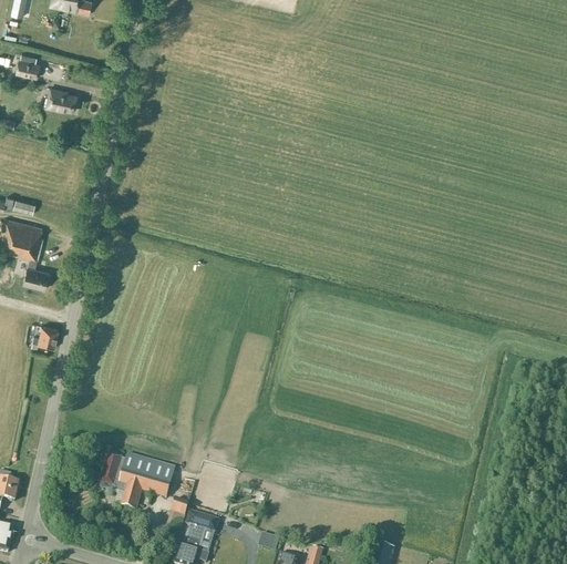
[(14,0),(12,10),(21,13),(26,0),(14,0)]
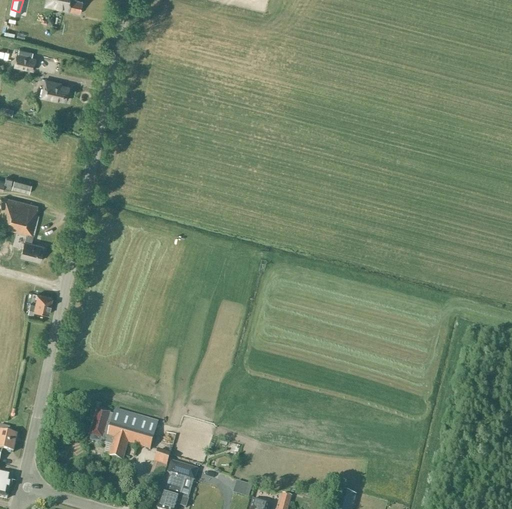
[(44,0),(44,3),(61,6),(80,10),(82,0),(44,0)]
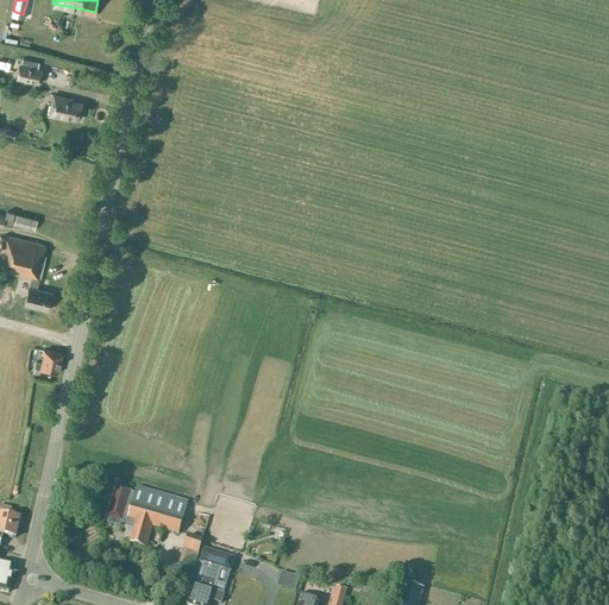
[(10,45),(5,71),(13,74),(19,48),(10,45)]
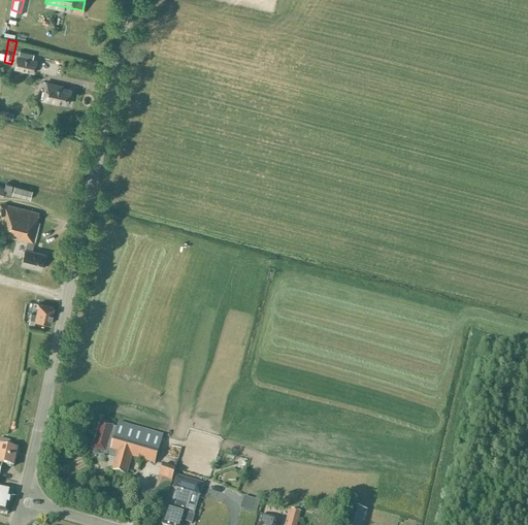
[(34,70),(37,57),(19,53),(15,65),(34,70)]
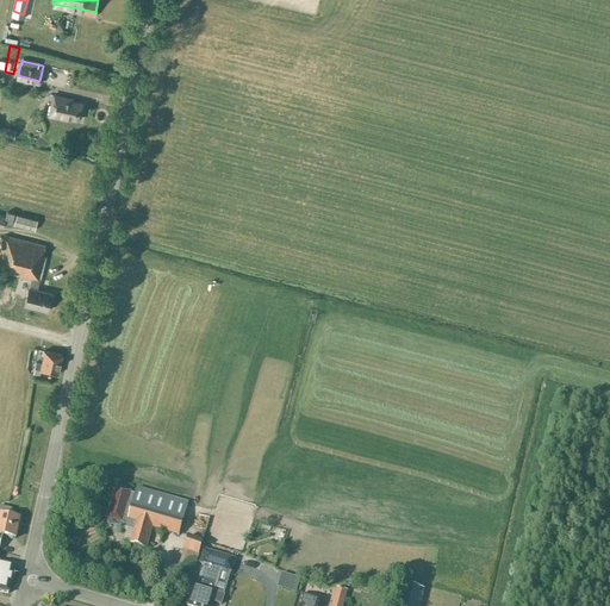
[(78,116),(81,100),(72,98),(72,97),(54,92),(49,112),(68,116),(68,114),(78,116)]
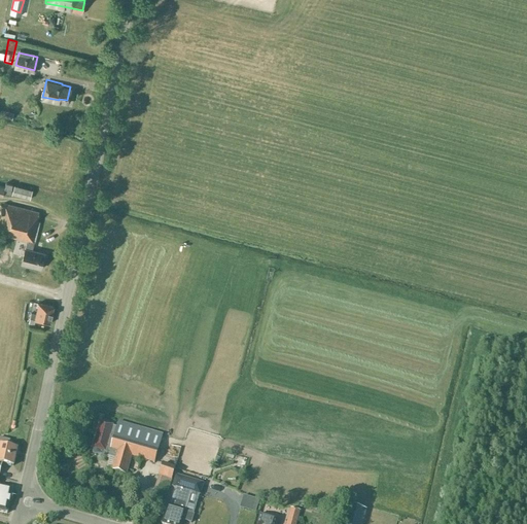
[(10,191),(13,182),(7,181),(6,184),(0,182),(0,193),(3,194),(4,190),(10,191)]
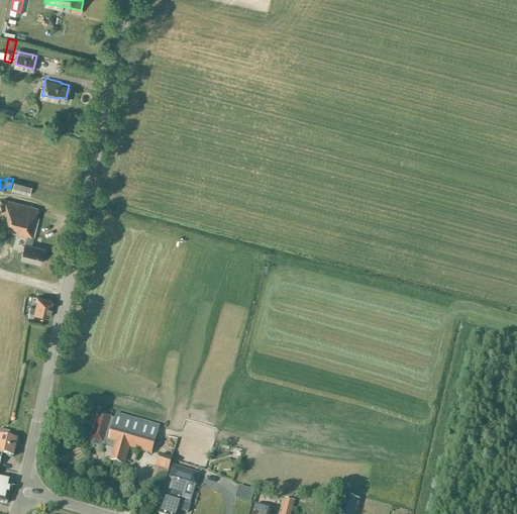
[(29,193),(32,184),(15,179),(13,188),(29,193)]
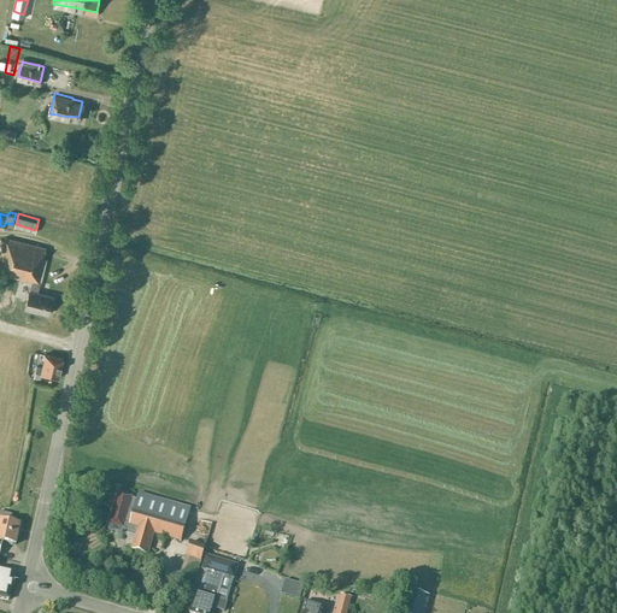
[(0,270),(33,278),(31,282),(21,280),(18,289),(29,292),(25,305),(48,311),(53,293),(37,289),(40,280),(41,280),(46,255),(43,255),(46,245),(5,235),(0,253),(0,270)]
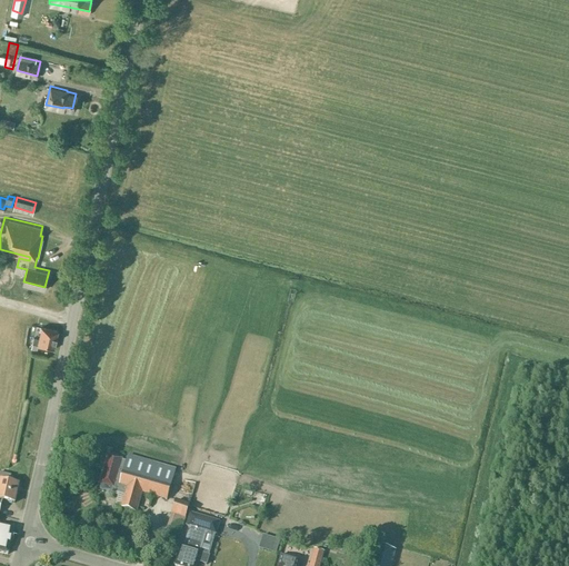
[(38,343),(53,347),(58,328),(41,325),(39,336),(33,335),(31,345),(38,346),(38,343)]
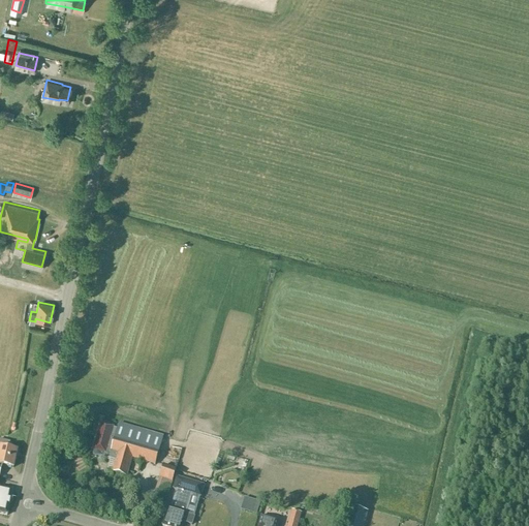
[(126,474),(132,457),(155,463),(163,434),(119,422),(118,427),(114,426),(114,424),(101,421),(93,447),(94,447),(94,450),(95,452),(97,453),(99,452),(100,450),(105,451),(104,455),(115,458),(112,469),(126,474)]
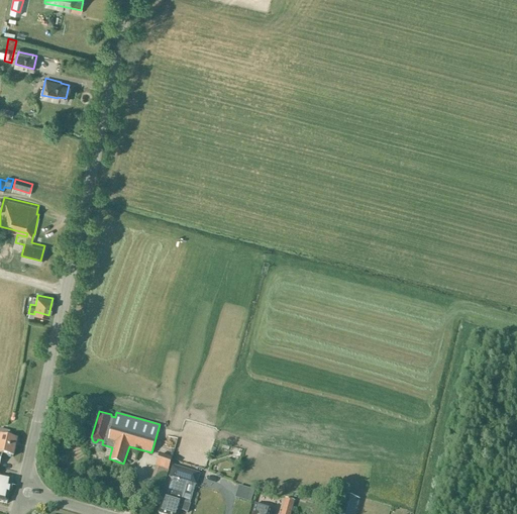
[(9,429),(0,427),(0,450),(2,451),(13,454),(16,437),(8,435),(9,429)]
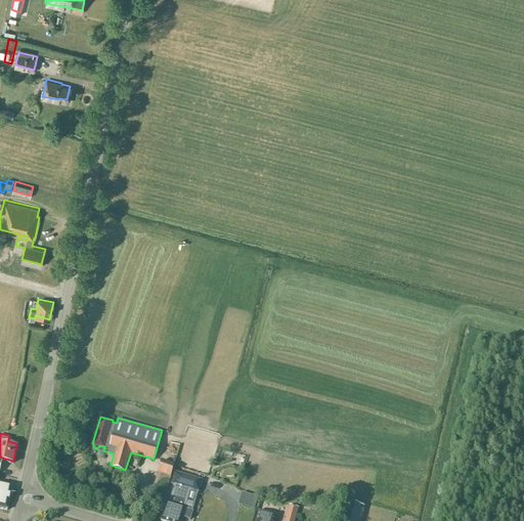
[(164,449),(161,456),(169,459),(172,452),(164,449)]
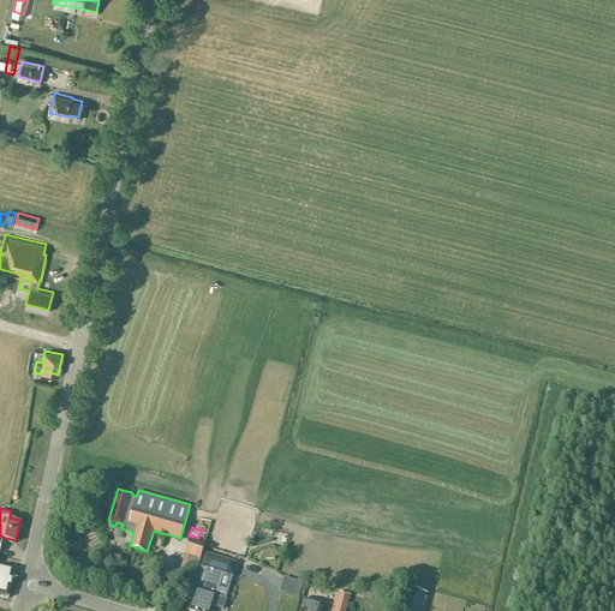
[(273,528),(273,538),(284,539),(285,529),(273,528)]
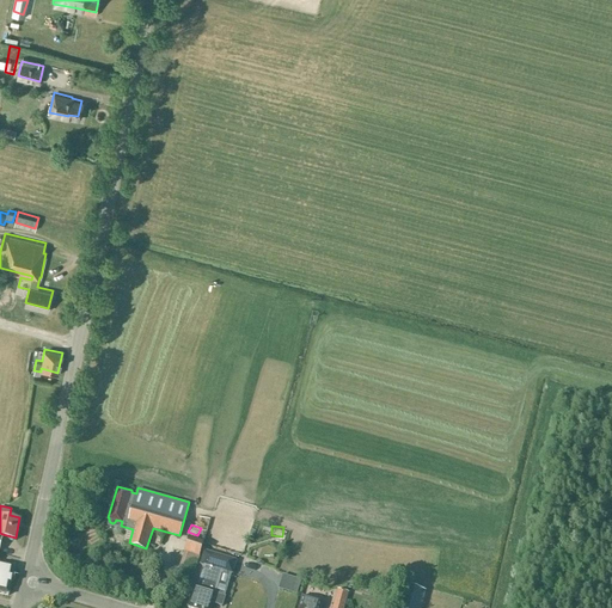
[(204,539),(189,534),(183,550),(177,570),(191,575),(199,554),(200,554),(204,539)]
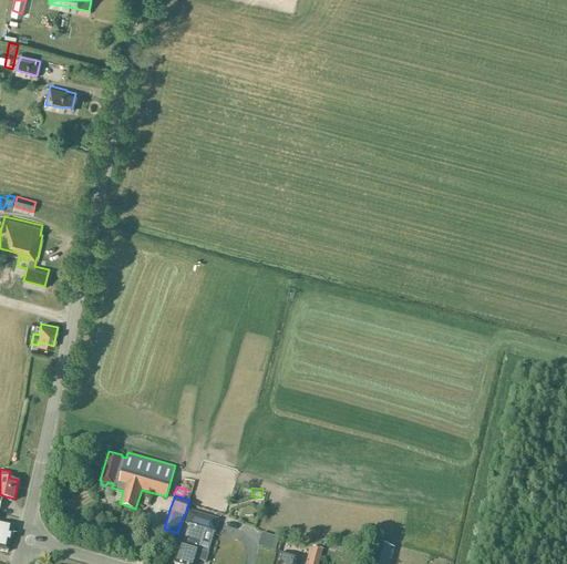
[(173,562),(182,563),(195,563),(197,557),(206,561),(208,551),(199,549),(200,547),(199,547),(206,527),(215,531),(219,518),(188,509),(185,521),(188,522),(183,542),(179,541),(173,562)]
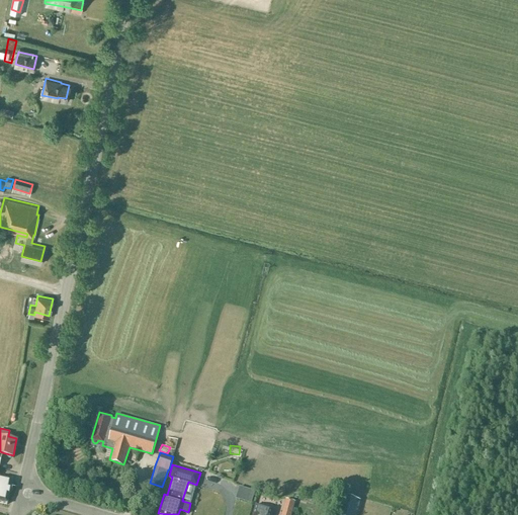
[(0,501),(7,503),(12,478),(0,475),(0,501)]
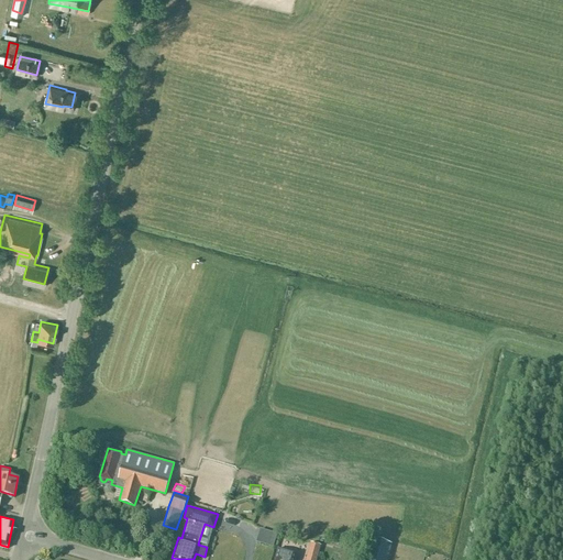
[(372,537),(365,559),(385,559),(390,542),(372,537)]
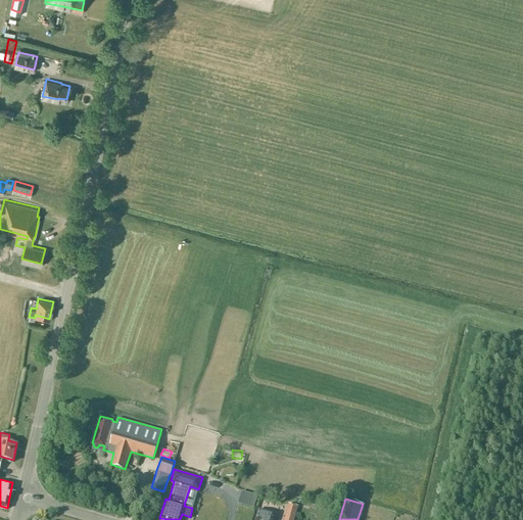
[(289,503),(285,515),(293,517),(297,505),(289,503)]
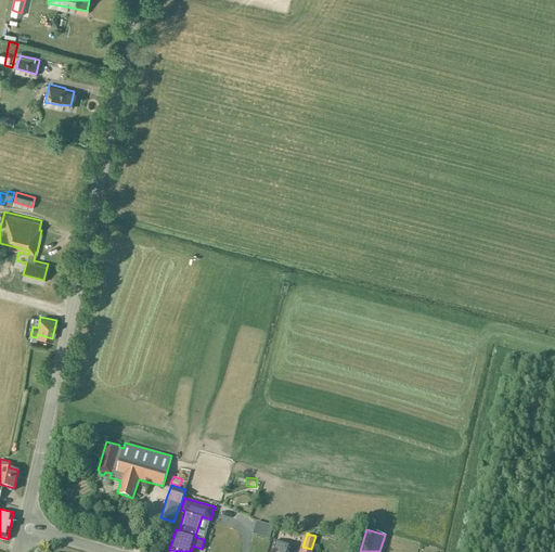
[(292,543),(273,538),(269,551),(289,551),(292,544),(292,543)]
